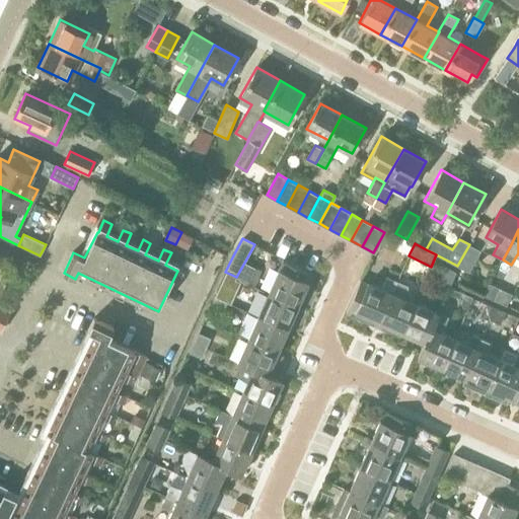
[(480,250),(469,244),(457,266),(468,272),(480,250)]
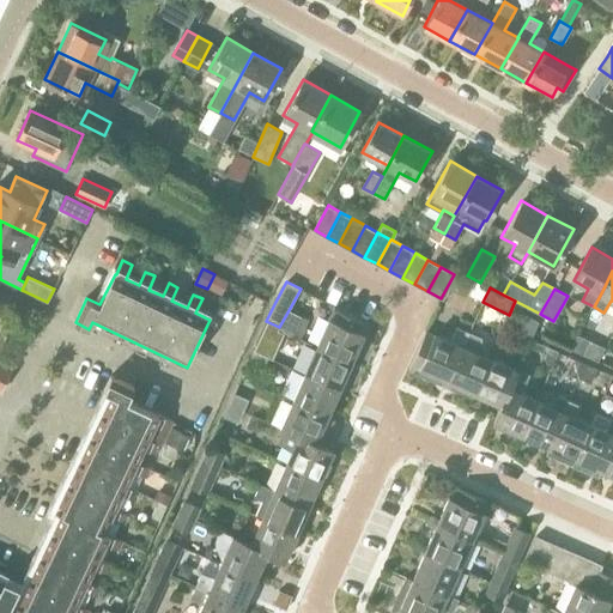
[(0,389),(4,390),(13,370),(0,363),(0,346),(6,334),(0,331),(0,310),(1,309),(0,308),(0,389)]
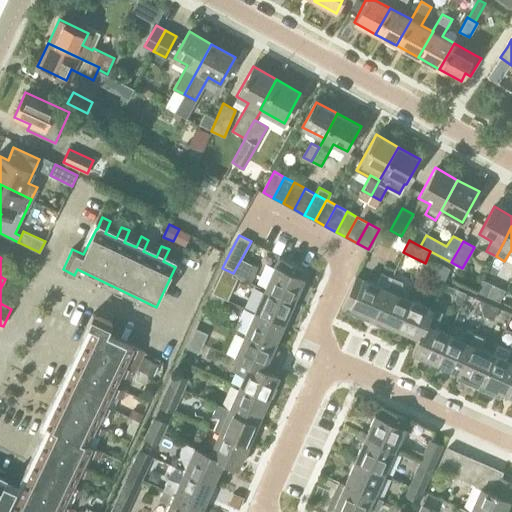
[(275,266),(265,289),(293,302),(304,278),(301,277),(305,269),(279,258),(275,266)]
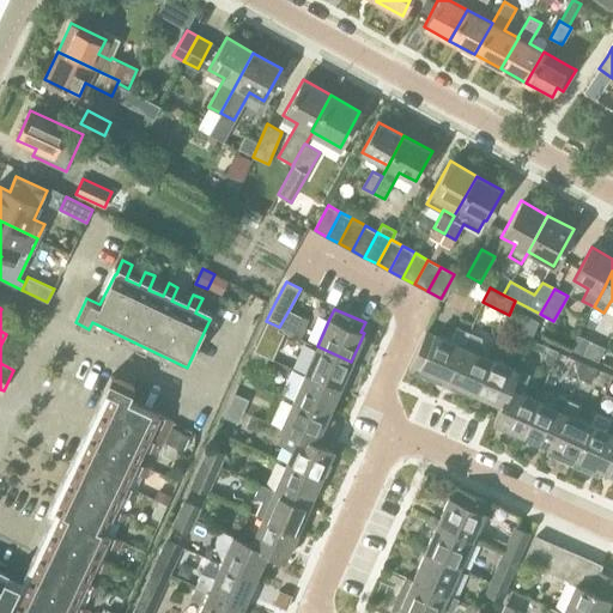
[(539,321),(528,316),(521,329),(533,335),(539,321)]
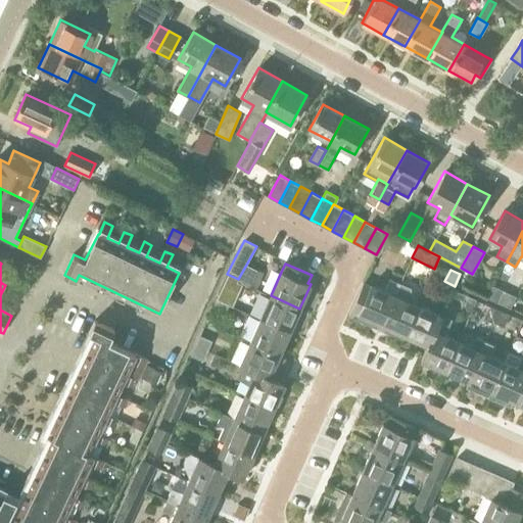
[(384,290),(372,285),(372,286),(364,283),(349,316),(379,329),(394,295),(399,283),(389,279),(384,290)]
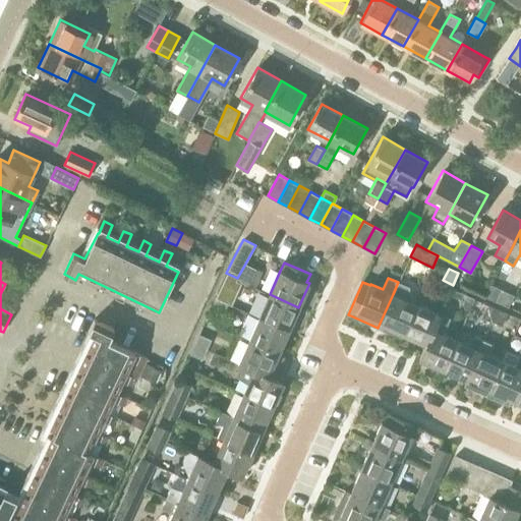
[(393,294),(378,328),(402,338),(404,334),(403,334),(416,304),(411,302),(409,293),(409,287),(398,282),(393,294)]
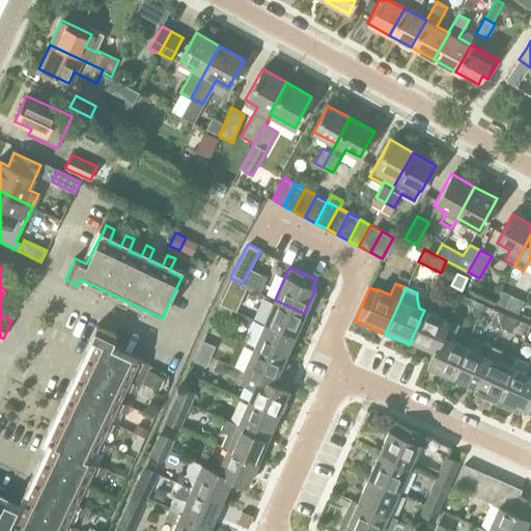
[(509,295),(500,290),(495,303),(505,307),(509,295)]
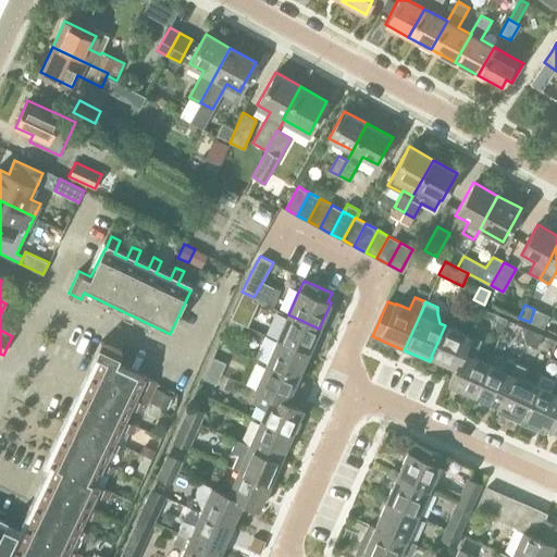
[(496,330),(500,332),(506,319),(482,308),(479,314),(495,322),(493,325),(496,330)]
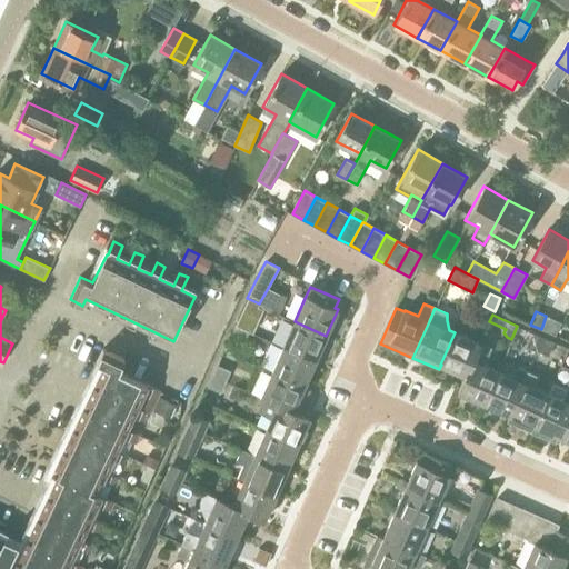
[(241,316),(236,326),(248,331),(252,320),(241,316)]
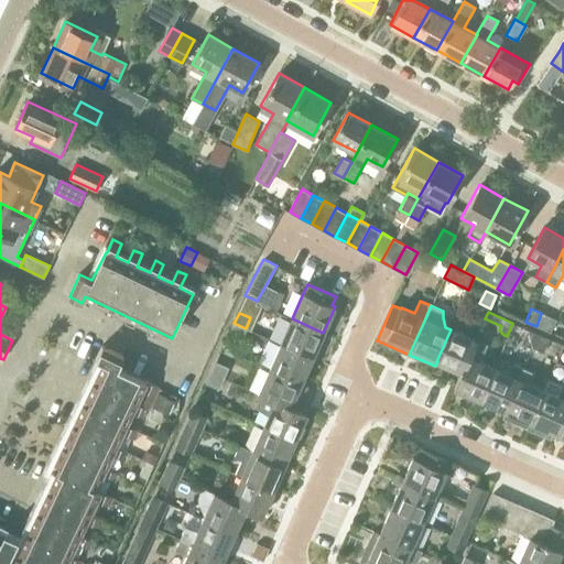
[(323,333),(292,318),(281,344),(312,357),(323,333)]
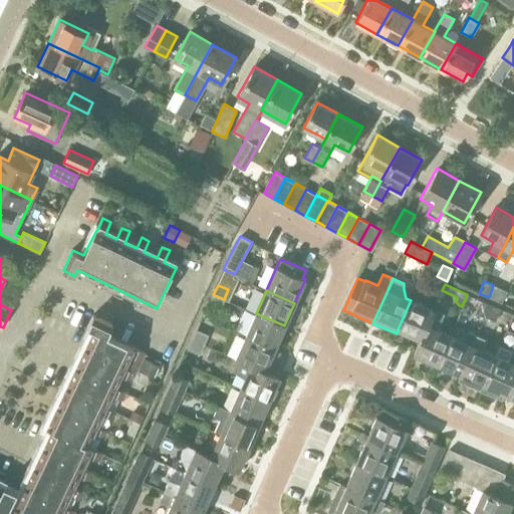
[(220,309),(224,299),(213,294),(209,304),(220,309)]
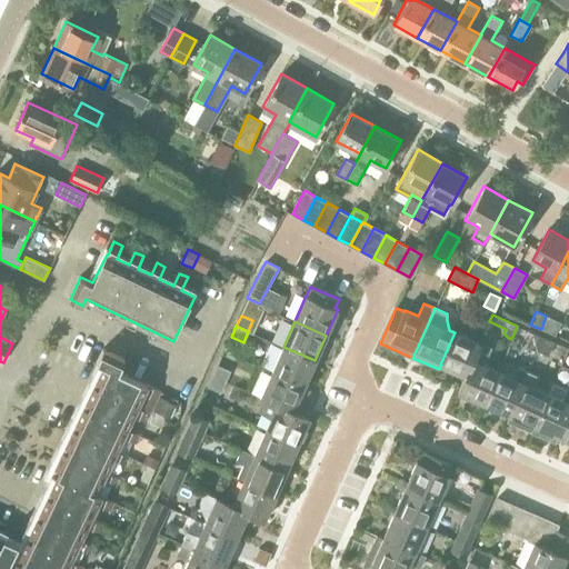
[(511,339),(537,350),(542,337),(517,326),(511,339)]
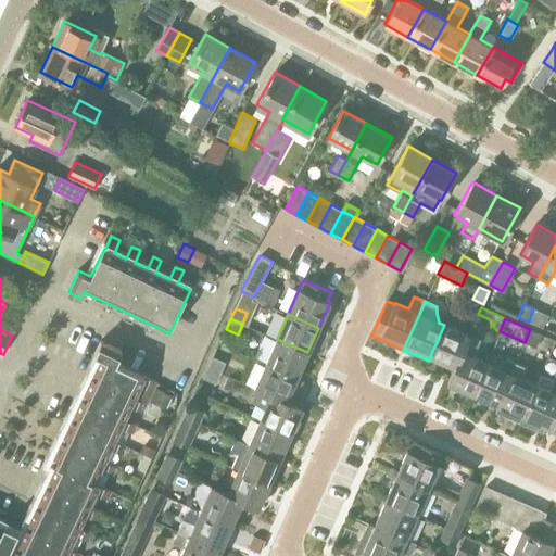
[(444,325),(430,356),(431,356),(455,367),(462,352),(469,336),(444,325)]
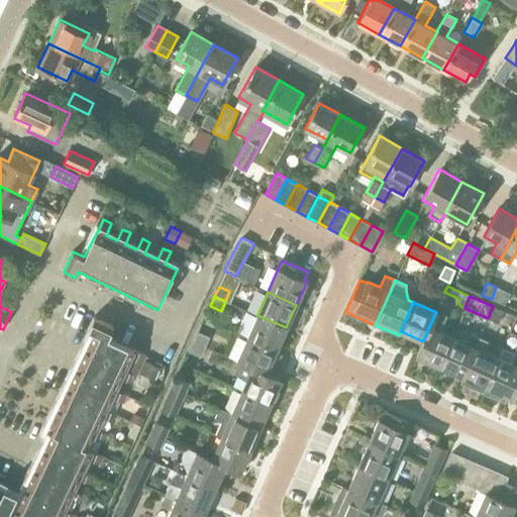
[(503,311),(493,306),(488,318),(498,323),(503,311)]
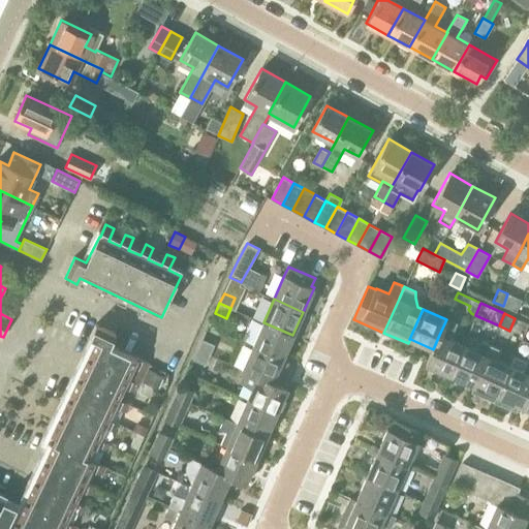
[(449,374),(463,345),(449,339),(457,322),(446,318),(446,319),(439,335),(433,349),(427,364),(449,374)]
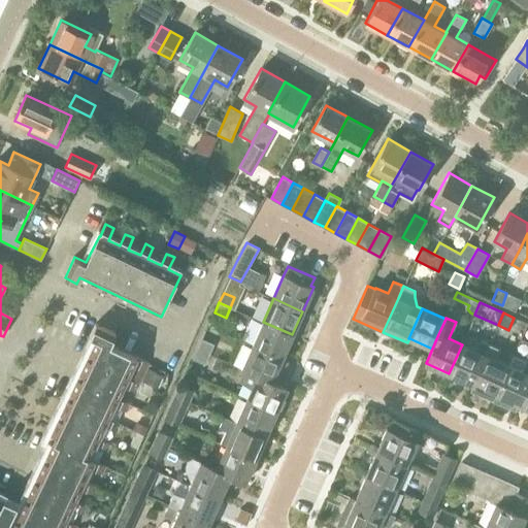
[(263,322),(253,345),(282,358),(292,334),(263,322)]
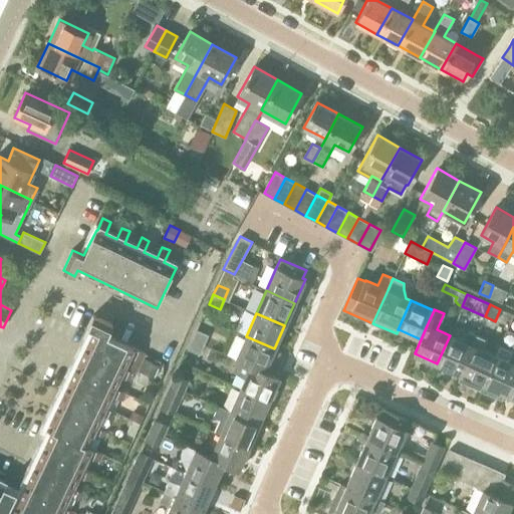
[(125,394),(114,389),(121,374),(133,380),(146,352),(107,334),(112,324),(93,315),(87,327),(92,329),(45,428),(50,431),(10,513),(60,513),(61,513),(60,513),(74,513),(76,512),(65,507),(70,495),(82,500),(85,493),(74,488),(79,476),(90,481),(94,473),(83,468),(89,456),(100,462),(104,454),(87,446),(92,435),(103,440),(107,432),(96,427),(101,415),(112,420),(116,412),(106,407),(111,396),(122,401),(125,394)]
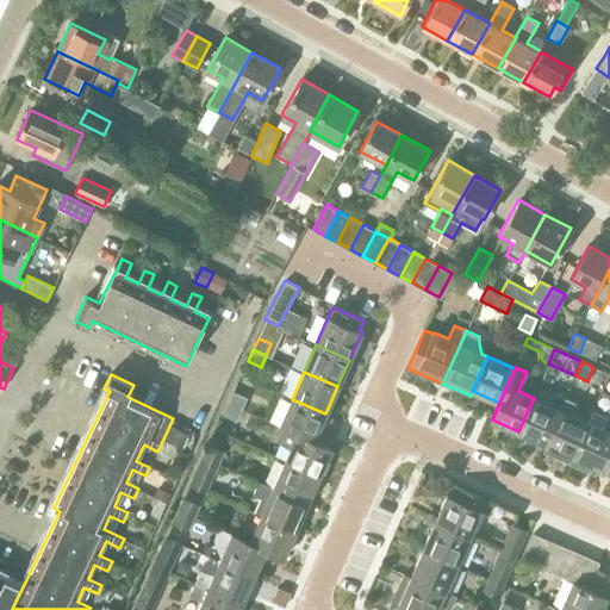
[(247,398),(234,392),(229,404),(242,410),(247,398)]
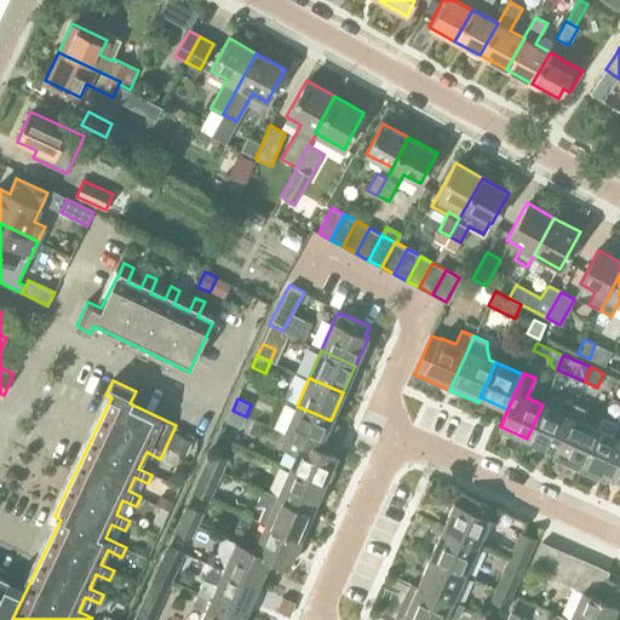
[(558,411),(543,405),(527,438),(555,452),(570,417),(575,405),(563,400),(558,411)]
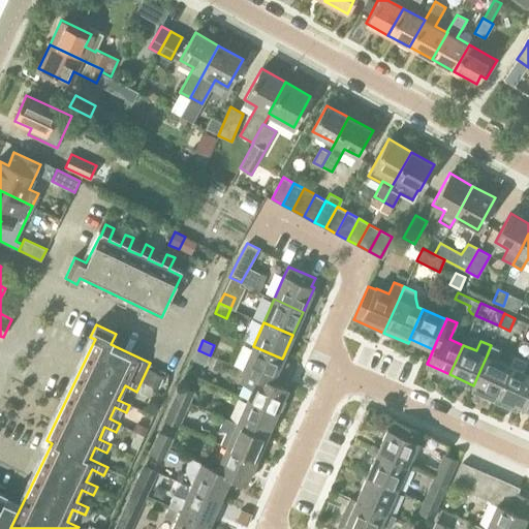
[(288,362),(282,359),(253,346),(243,370),(257,376),(265,379),(272,382),(278,385),(288,362)]
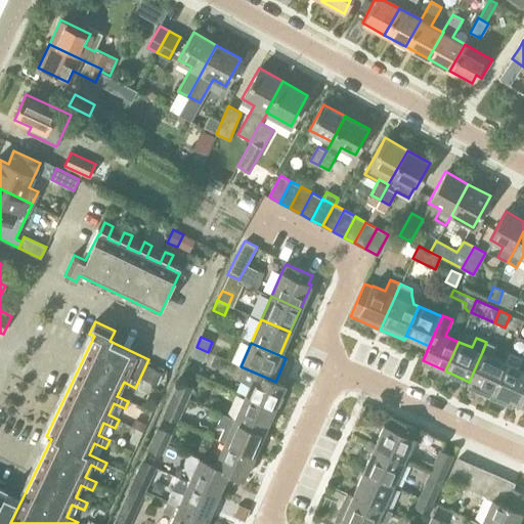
[(203,361),(208,352),(197,347),(191,356),(203,361)]
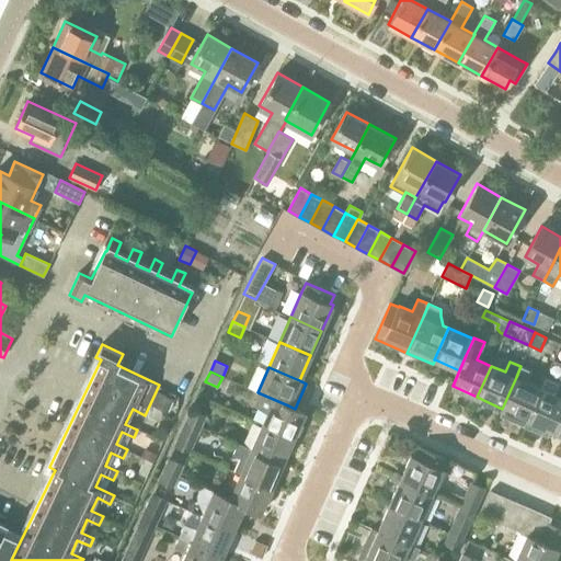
[(502,409),(513,413),(510,419),(524,425),(540,388),(516,377),(502,409)]
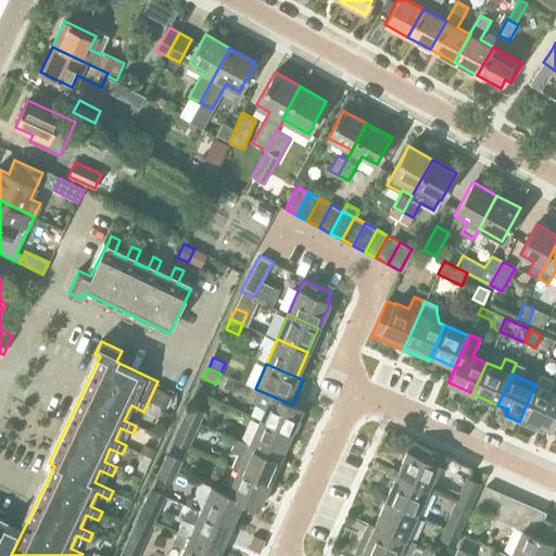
[(555,392),(535,384),(519,421),(534,428),(538,422),(547,426),(555,404),(555,392)]
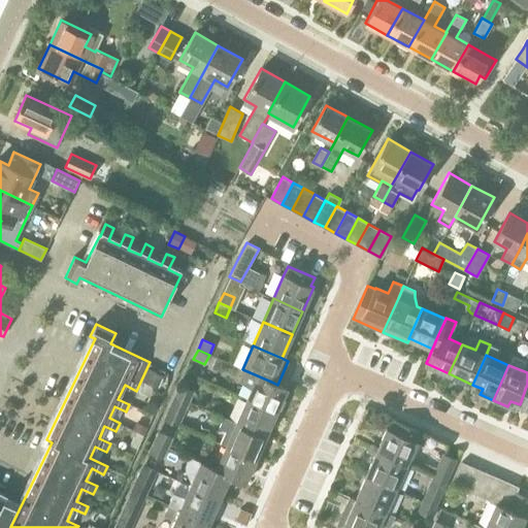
[(149,368),(142,382),(158,389),(164,375),(149,368)]
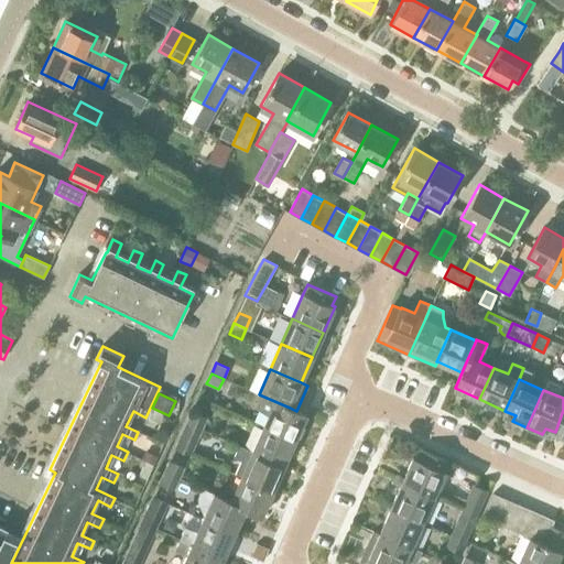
[(274,401),(263,425),(295,440),(306,414),(296,411),(290,408),(282,404),(274,401)]
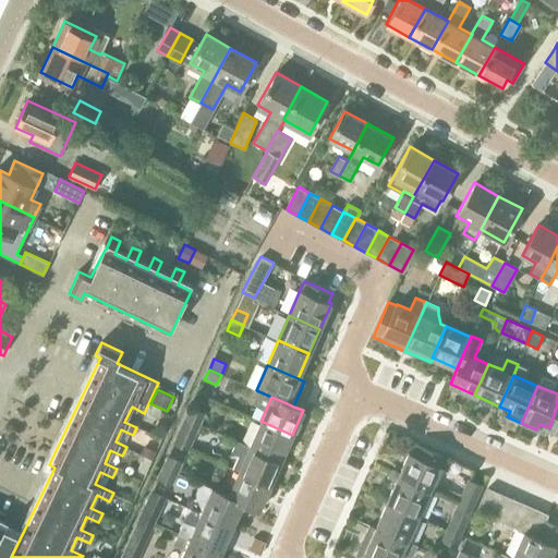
[(203,413),(191,408),(186,417),(199,423),(203,413)]
